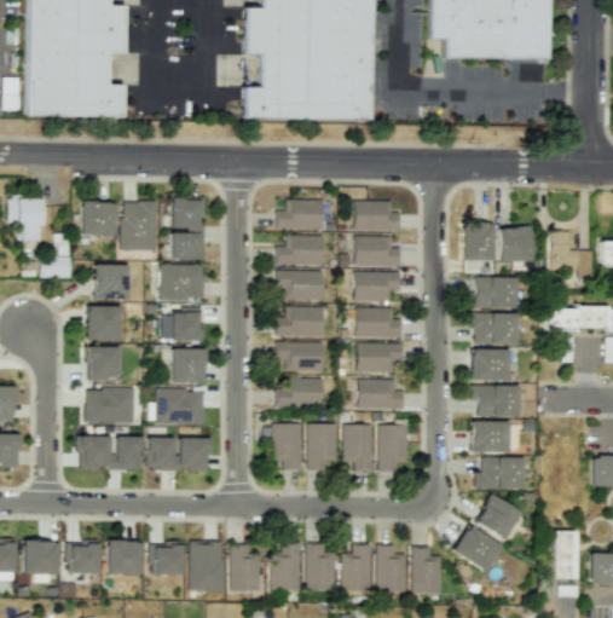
[(28,0),(28,116),(122,117),(123,85),(107,85),(108,53),(123,53),(125,6),(109,6),(108,0),(28,0)]
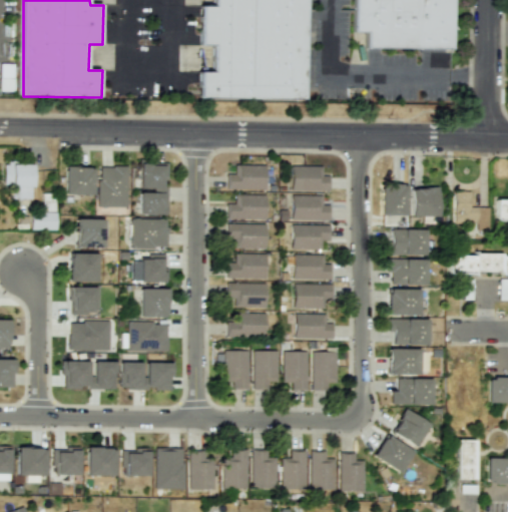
[(202,99),(307,101),(308,0),(215,0),(216,7),(203,7),(202,46),(215,46),(215,72),(202,72),(202,99)]
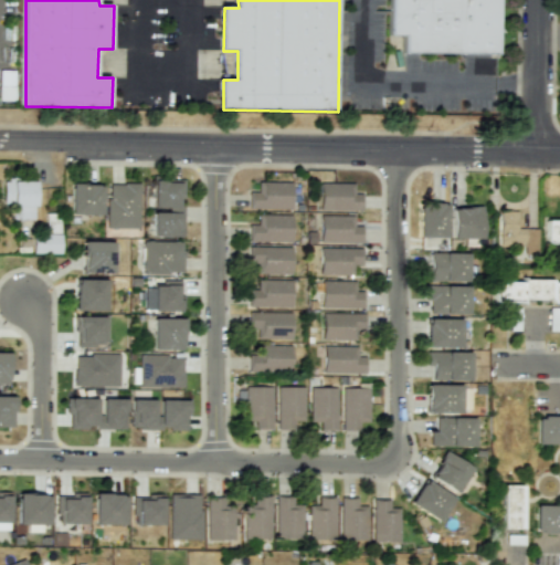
[(498,0),(498,55),(402,54),(402,37),(390,37),(390,0),(498,0)]
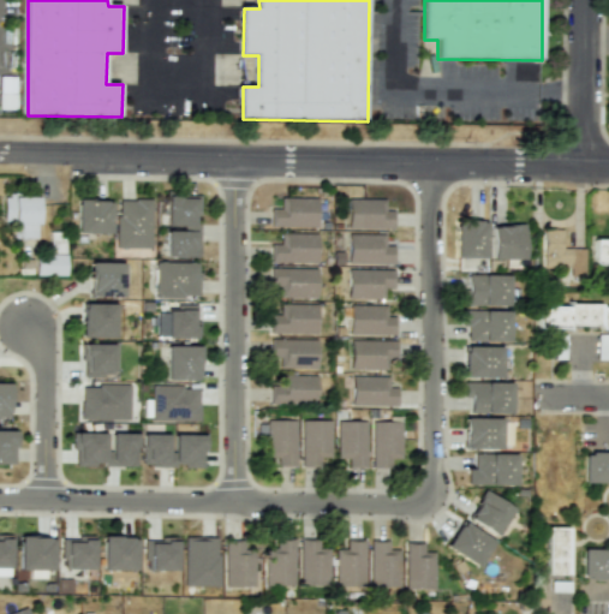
[(171,258),(203,258),(203,196),(171,196),(171,230),(171,258)]
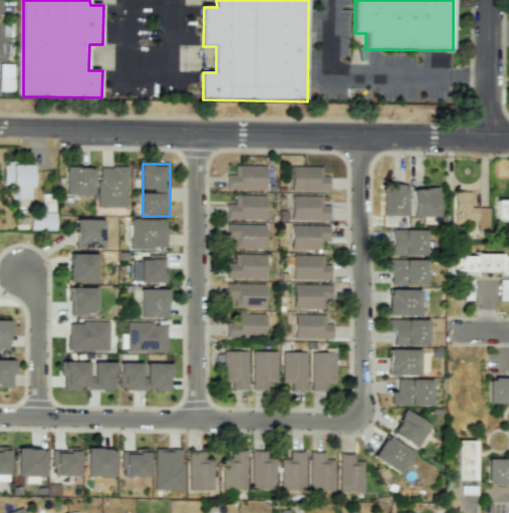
[(228,172),(228,187),(266,188),(266,164),(237,164),(237,172),(228,172)]
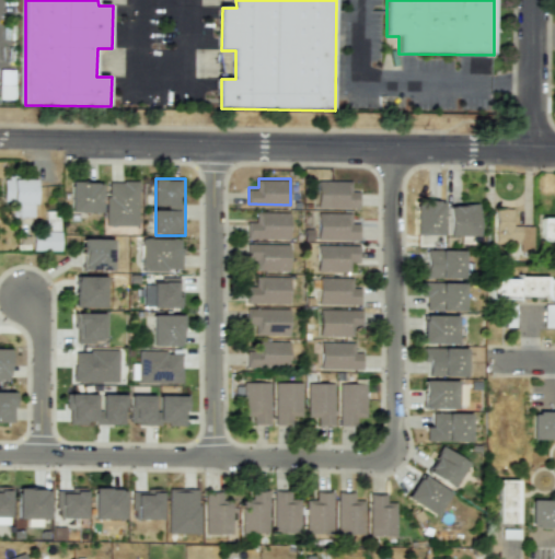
[(38,181),(8,181),(7,202),(16,204),(15,218),(38,219),(38,181)]
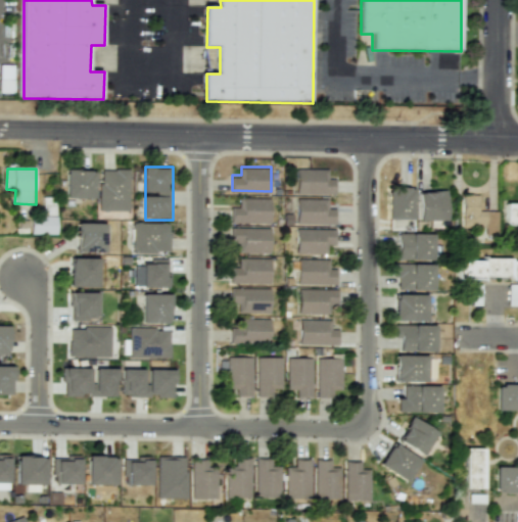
[(337,178),(337,193),(298,193),(298,169),(328,169),(328,178),(337,178)]
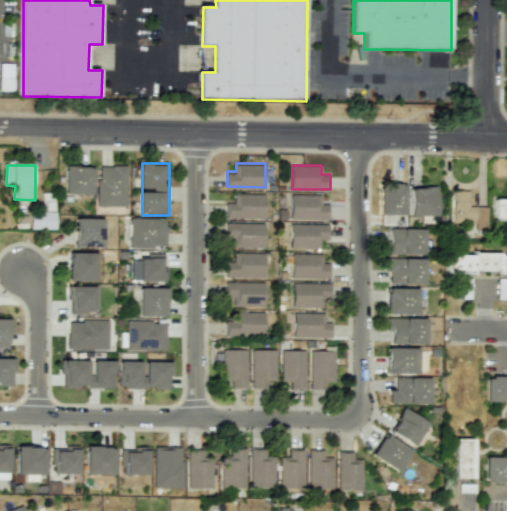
[(128,207),(129,167),(101,166),(100,207),(128,207)]
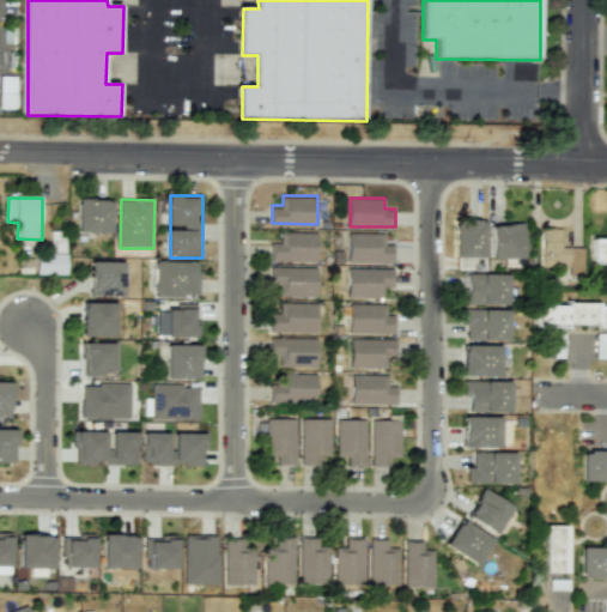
[(114,234),(114,200),(80,200),(80,232),(114,234)]
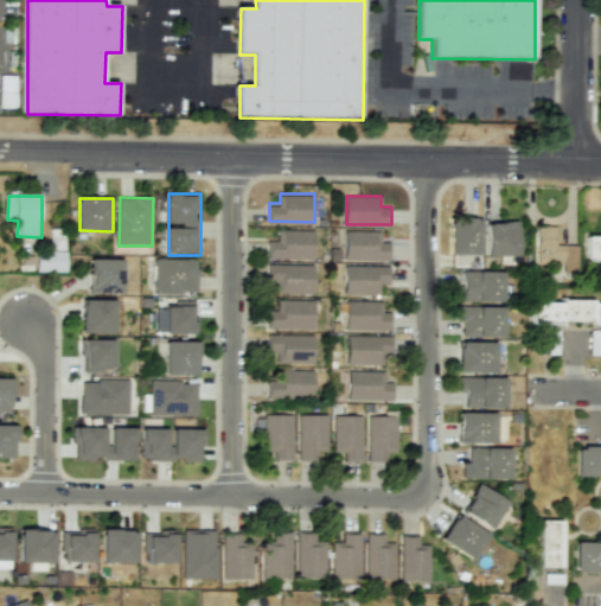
[(484,255),(484,218),(453,218),(454,255),(484,255)]
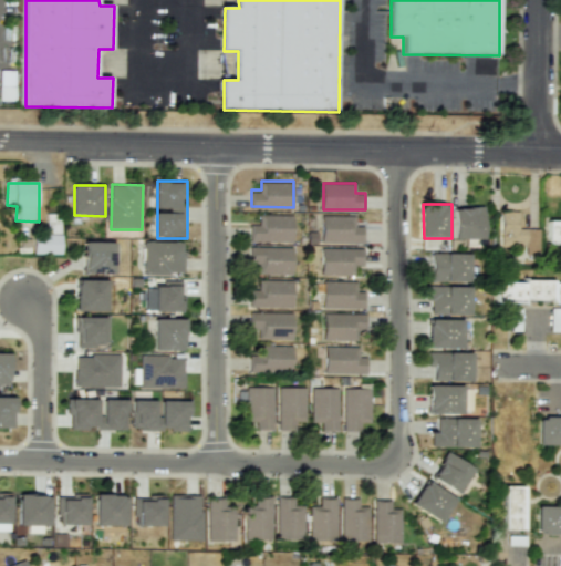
[(457,239),(487,239),(486,208),(456,208),(457,239)]
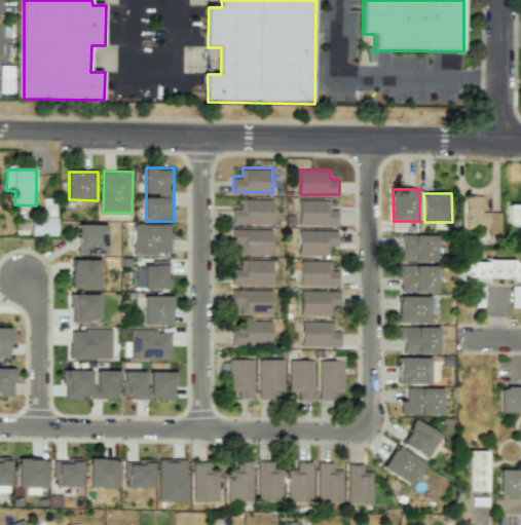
[(504,213),(484,213),(484,196),(469,197),(470,230),(504,230),(504,213)]
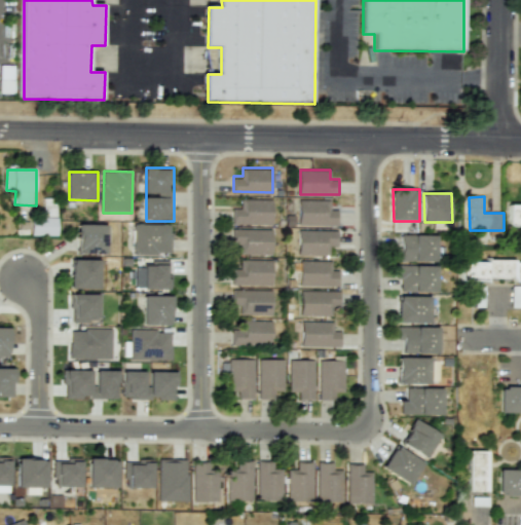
[(233,207),(233,222),(272,222),(272,198),(243,198),(243,207),(233,207)]
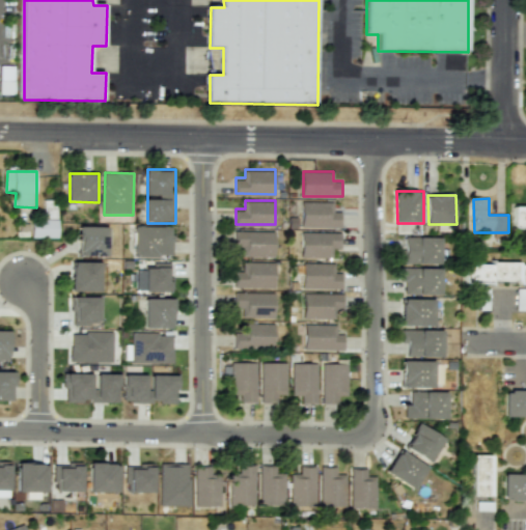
[(34,239),(59,239),(59,201),(47,202),(47,220),(34,221),(34,239)]
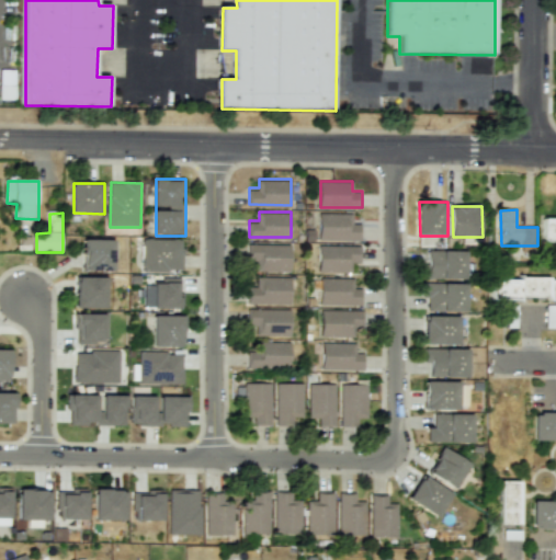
[(362,221),(362,238),(321,238),(321,213),(353,213),(352,221),(362,221)]
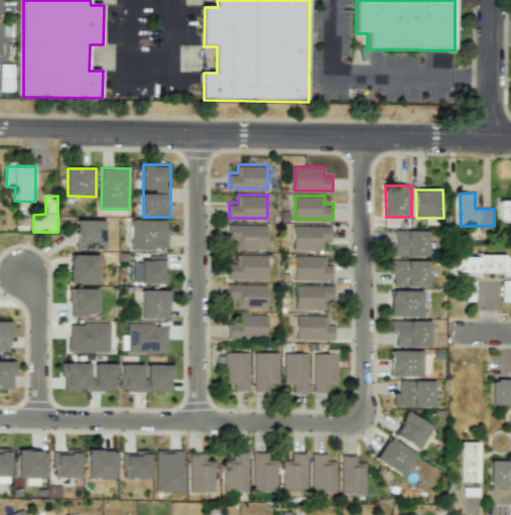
[(510,203),(502,203),(502,224),(510,224),(510,203)]
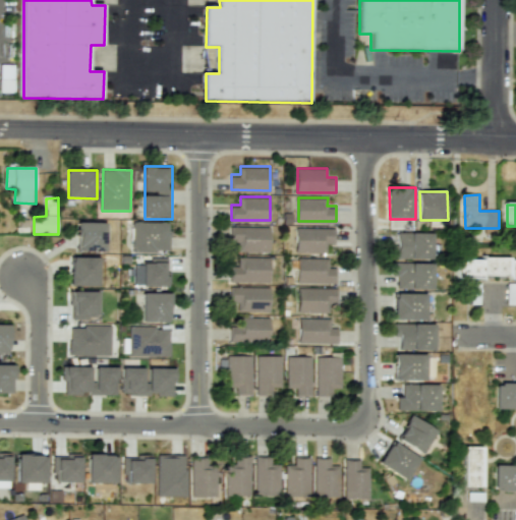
[(107,252),(108,224),(79,223),(79,251),(107,252)]
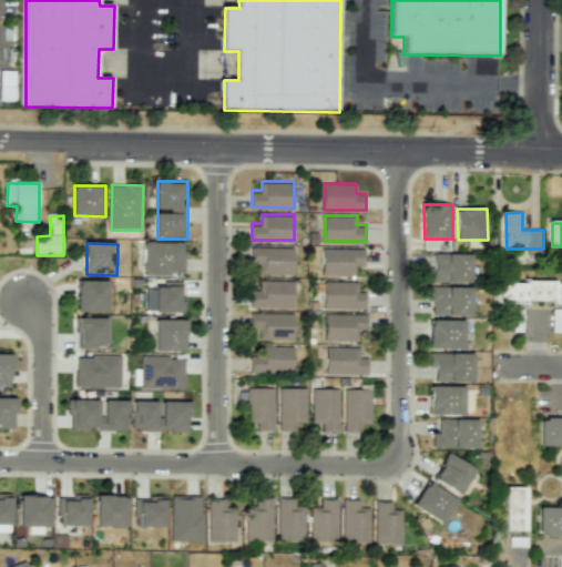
[(187,276),(187,244),(146,243),(145,275),(187,276)]
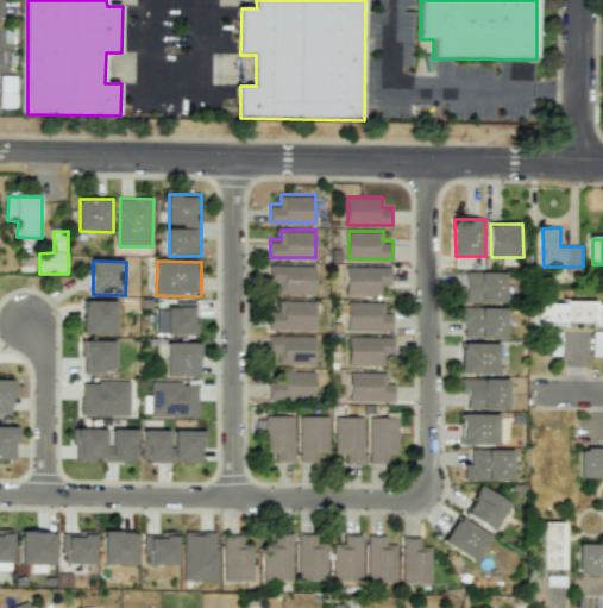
[(271,281),(271,263),(316,263),(316,292),(282,290),(282,281),(271,281)]
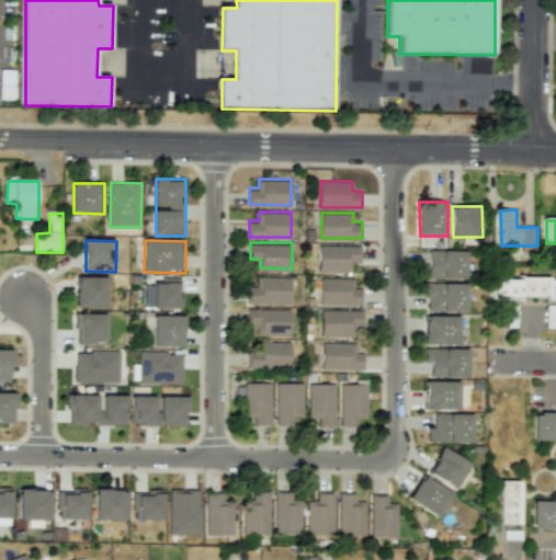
[(362,262),(362,246),(320,246),(320,271),(352,271),(352,262),(362,262)]
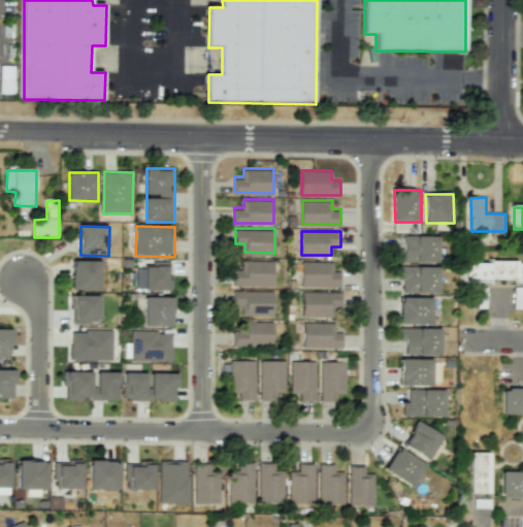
[(440,237),(405,236),(404,263),(440,263),(440,237)]
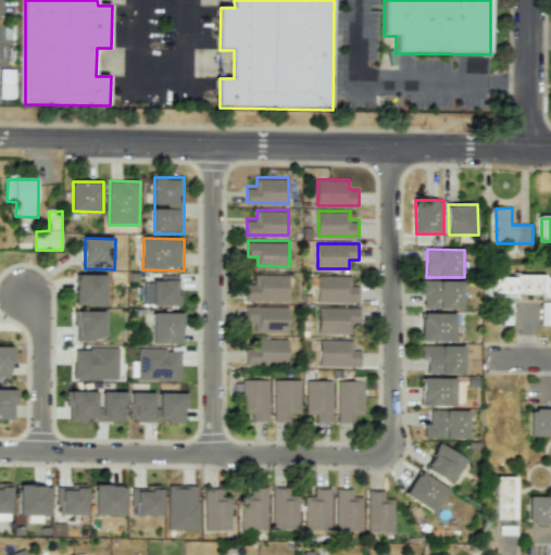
[(248,282),(248,299),(288,300),(288,274),(258,274),(258,282),(248,282)]
